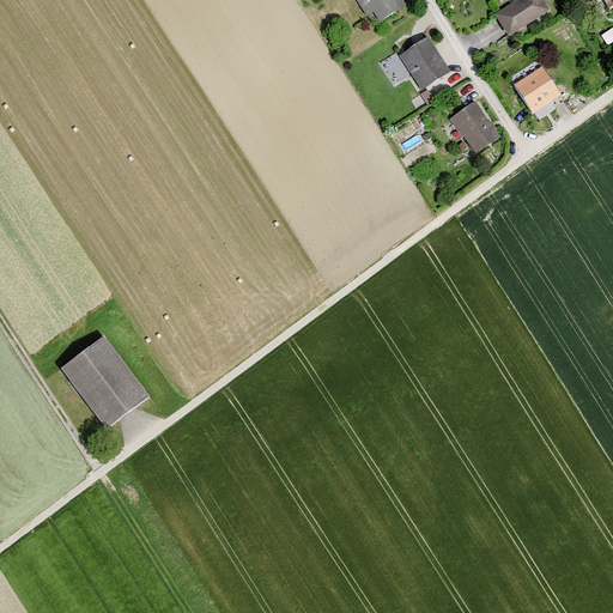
[(405,5),(401,0),(354,0),(366,16),(371,12),(378,22),(405,5)]
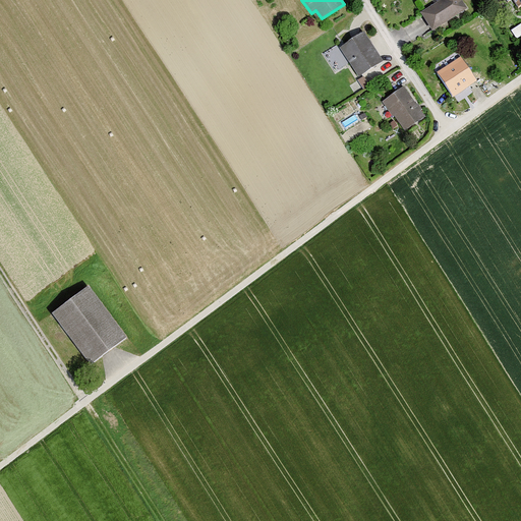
[(467,8),(461,0),(438,0),(419,12),(431,31),(467,8)]
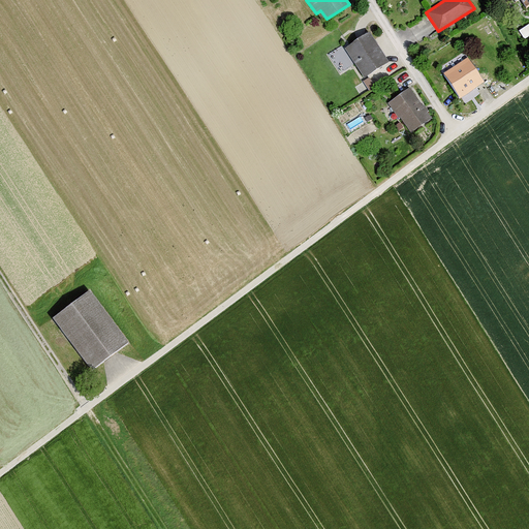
[(389,61),(369,32),(343,48),(363,78),(389,61)]
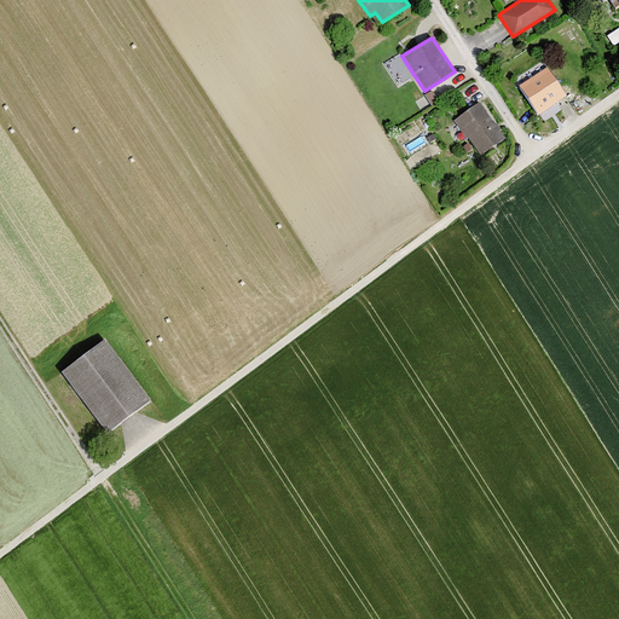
[(567,97),(548,65),(516,86),(537,116),(567,97)]
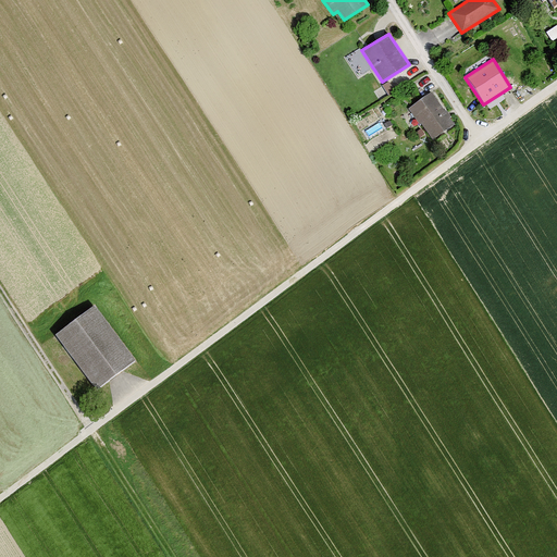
[(454,124),(431,91),(408,108),(432,140),(454,124)]
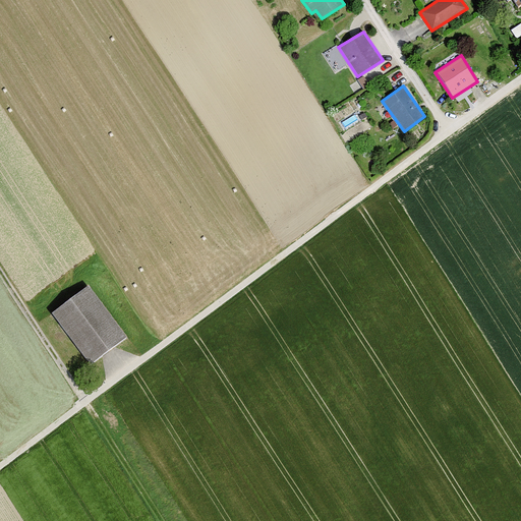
[(126,336),(88,284),(52,311),(91,363),(126,336)]
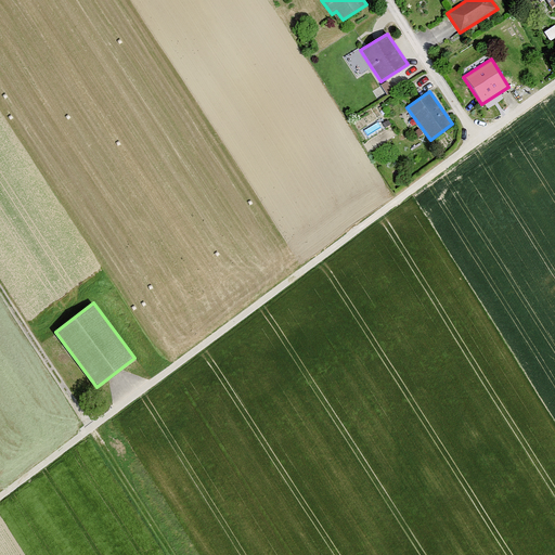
All buildings are outlined.
